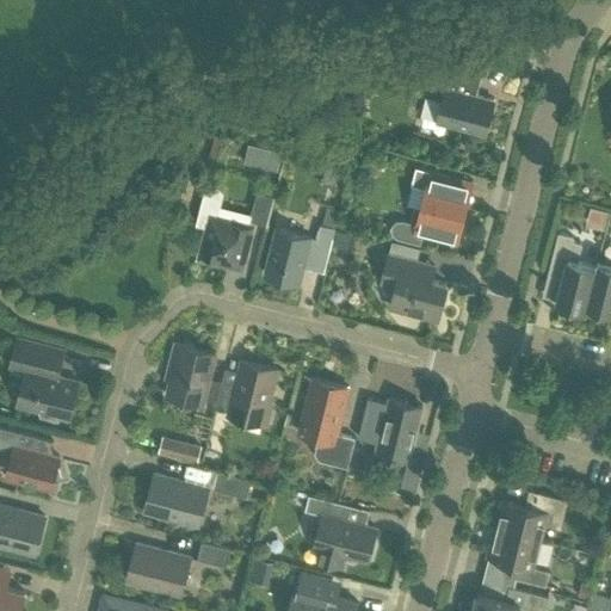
[(486,134),(494,99),(476,94),(481,75),(475,56),(439,68),(445,87),(437,122),(486,134)]
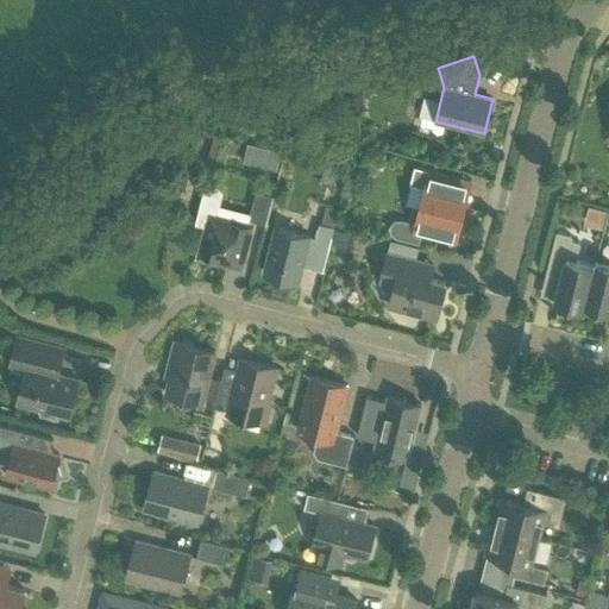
[(281,150),(248,142),(244,161),(276,169),(281,150)]
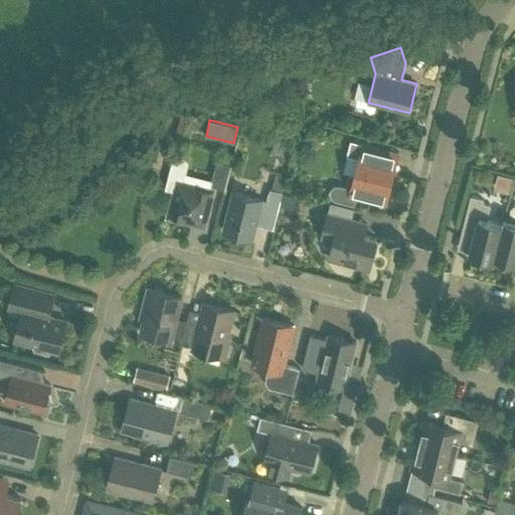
[(357,163),(354,175),(349,173),(345,186),(339,185),(334,185),(331,188),(330,191),(329,194),(332,198),(336,201),(355,206),(357,197),(385,204),(390,185),(394,172),(374,167),(379,148),(350,141),(347,156),(359,159),(358,163),(357,163)]
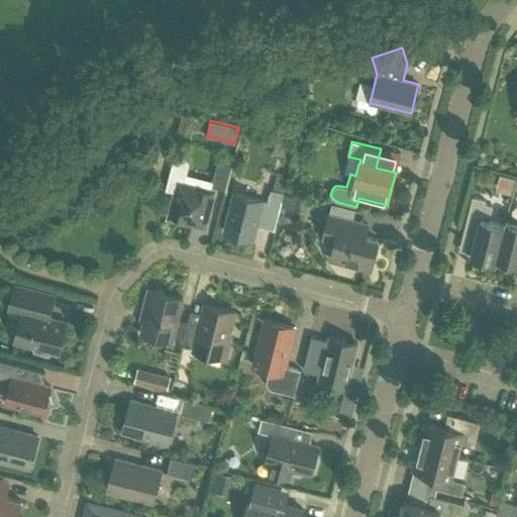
[(166,190),(175,192),(168,217),(193,224),(195,218),(207,222),(215,190),(184,182),(190,163),(186,158),(177,156),(173,159),(166,190)]
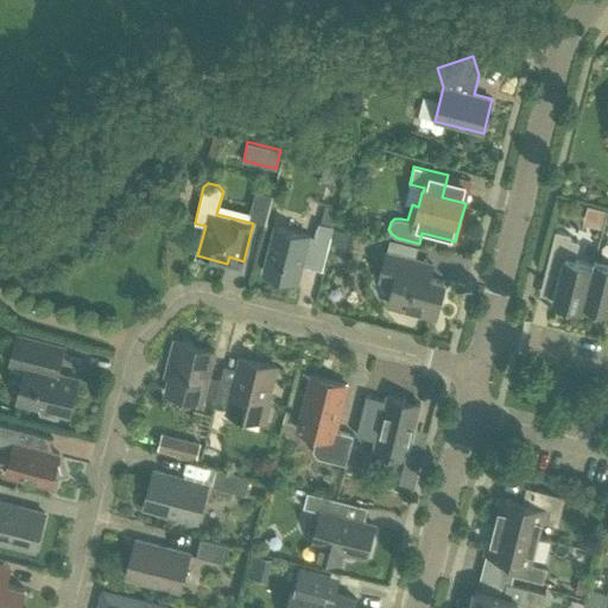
[(325,206),(321,223),(318,223),(315,238),(308,236),(308,235),(277,227),(265,273),(296,282),(302,263),(310,264),(314,248),(328,252),(334,227),(339,209),(325,206)]
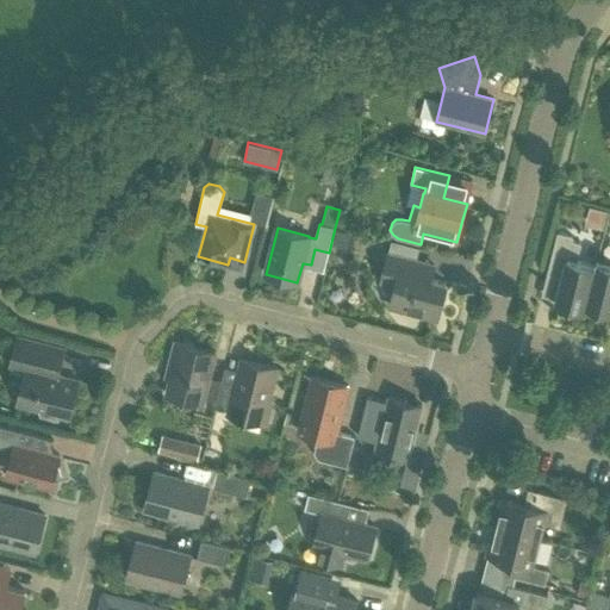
[(336,229),(332,246),(348,249),(352,232),(336,229)]
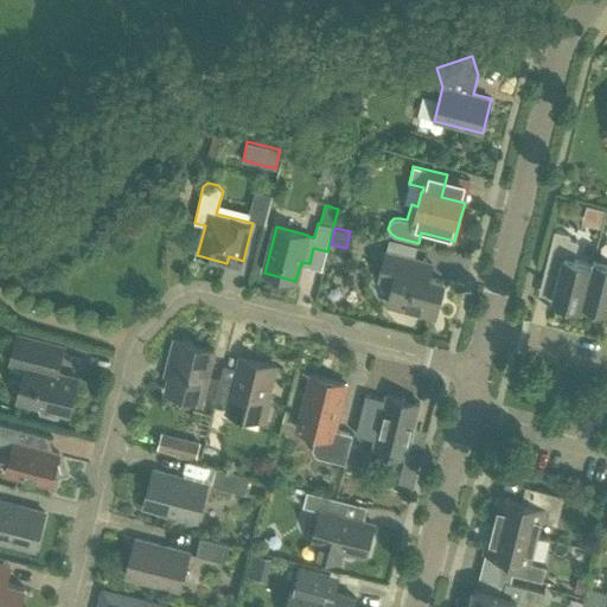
[(547,264),(544,273),(560,276),(554,298),(553,300),(582,307),(593,264),(592,264),(573,260),(577,242),(569,240),(570,235),(555,231),(547,264)]
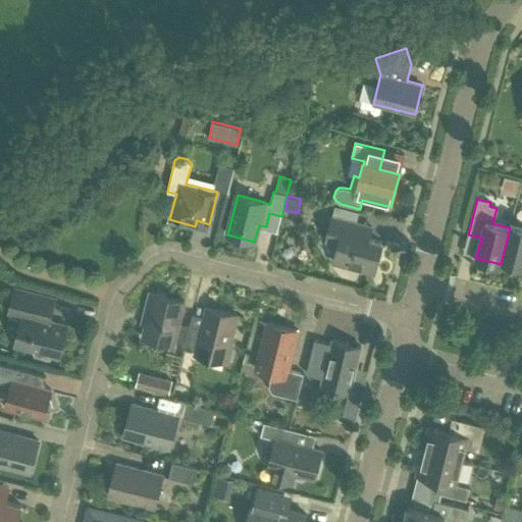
[(363,225),(340,219),(332,217),(326,240),(338,243),(333,262),(374,272),(381,243),(360,237),(363,225)]
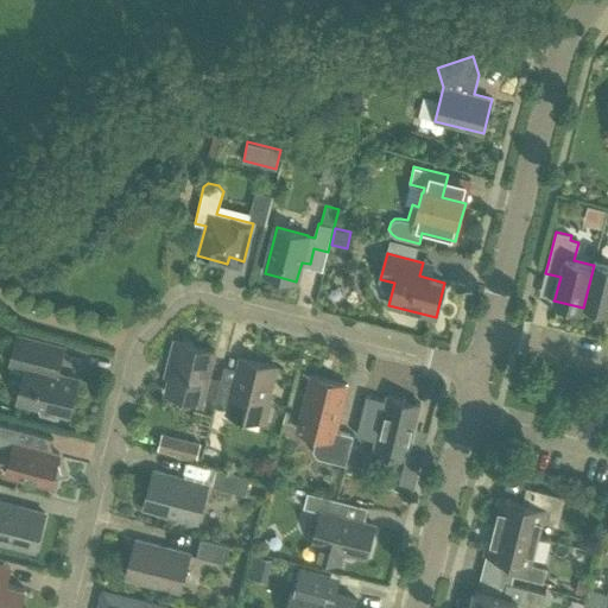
[(607,263),(595,260),(594,265),(583,308),(584,304),(607,309),(607,263)]
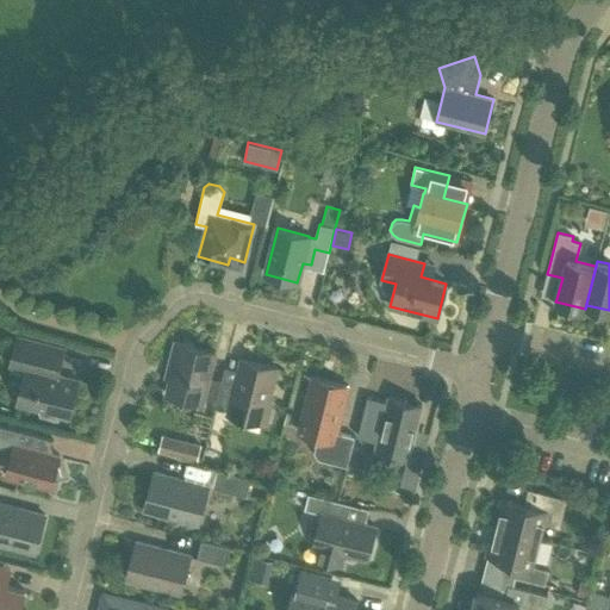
[(61,365),(64,348),(17,336),(10,365),(25,368),(17,403),(38,409),(41,416),(58,421),(60,415),(69,417),(79,381),(48,373),(50,362),(61,365)]
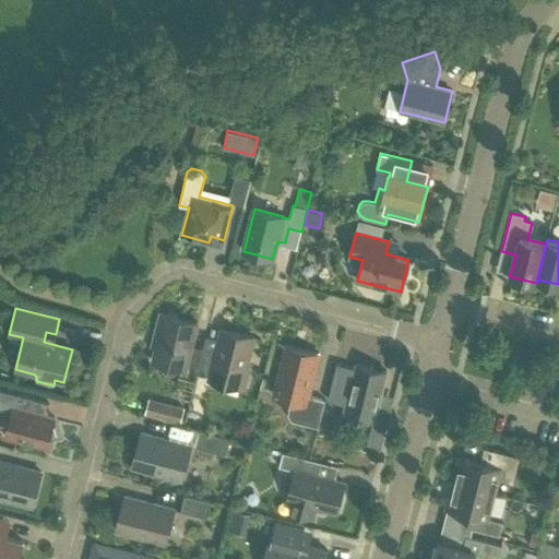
[(191,345),(198,322),(165,314),(152,361),(186,369),(187,366),(198,368),(203,348),(191,345)]
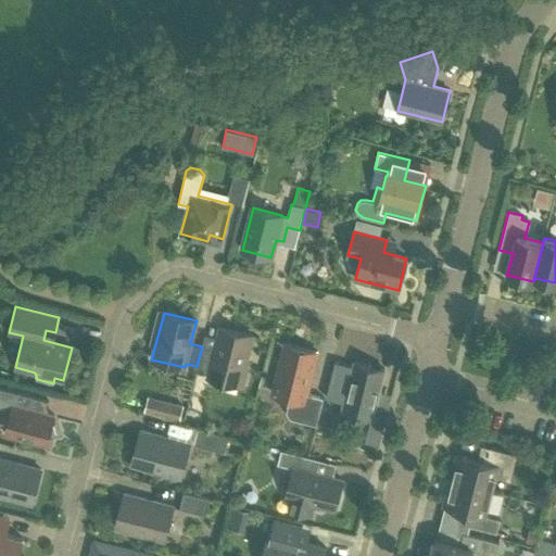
[(244,366),(252,336),(220,327),(216,345),(203,342),(202,346),(197,366),(196,370),(209,374),(207,377),(240,386),(243,386),(248,367),(244,366)]
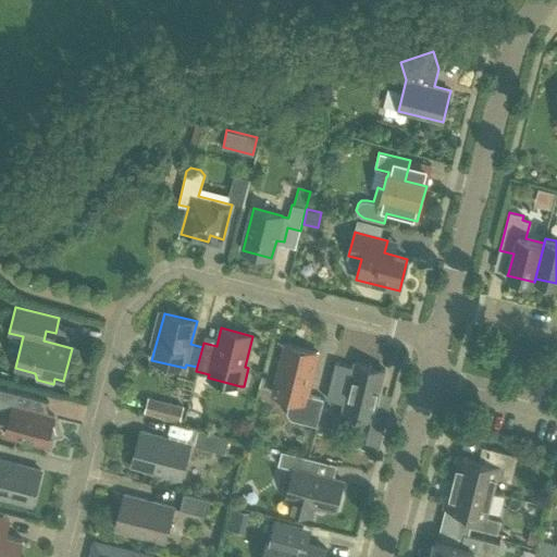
[(273,395),(291,399),(286,412),(291,419),(317,426),(324,398),(307,394),(318,353),(285,344),(273,395)]
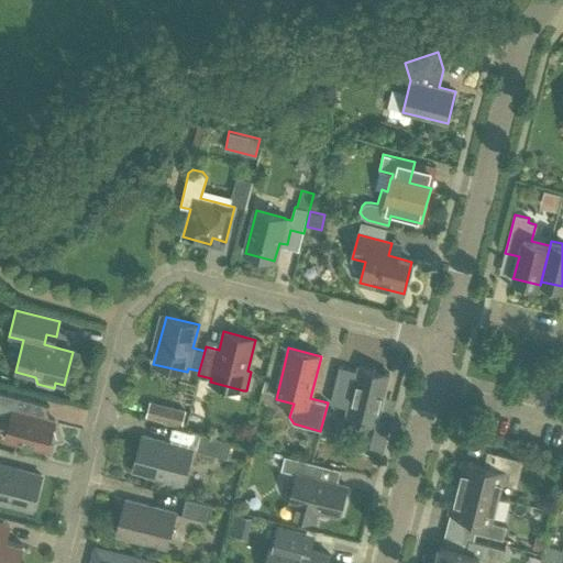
[(346,417),(376,423),(370,448),(384,451),(394,409),(381,406),(389,374),(360,366),(346,417)]
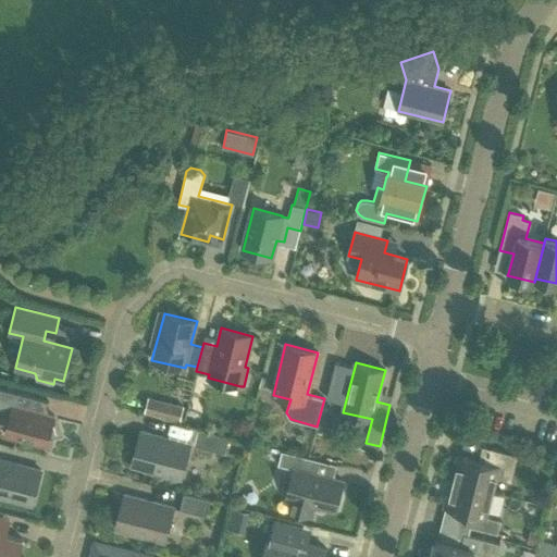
[(49,438),(57,436),(52,423),(54,417),(45,413),(49,401),(0,388),(0,411),(2,415),(10,417),(5,435),(47,446),(49,438)]
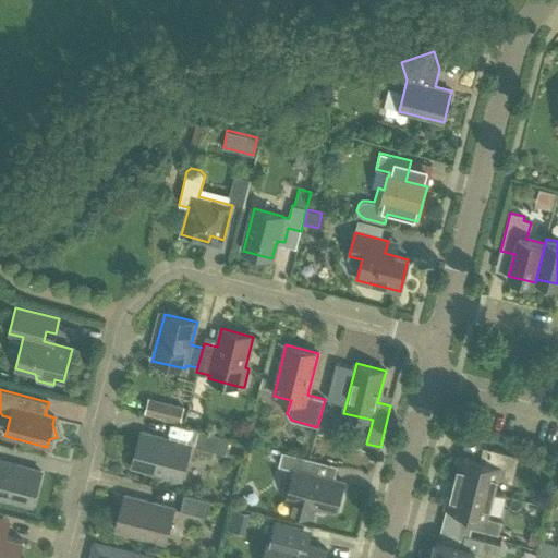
[(181,422),(184,405),(172,402),(168,419),(181,422)]
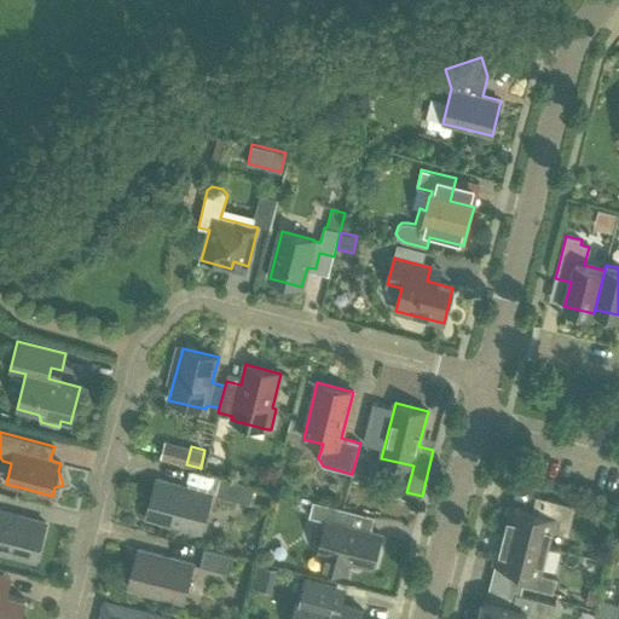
[(202,532),(212,493),(156,479),(146,518),(202,532)]
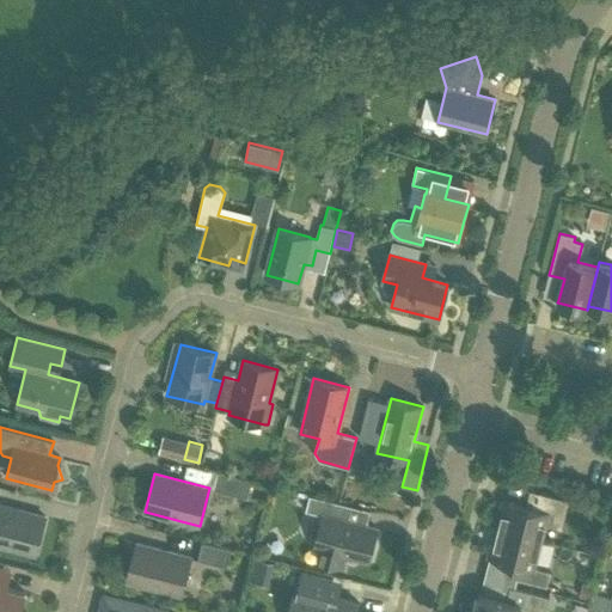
[(248,499),(251,482),(218,473),(214,490),(248,499)]
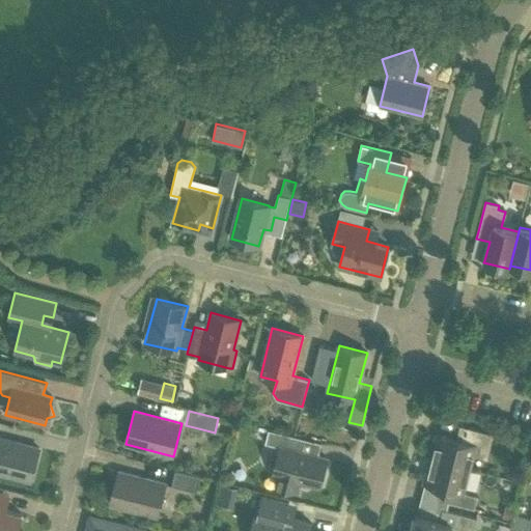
[(429,458),(469,469),(473,455),(486,459),(494,434),(468,427),(464,442),(436,435),(429,458)]
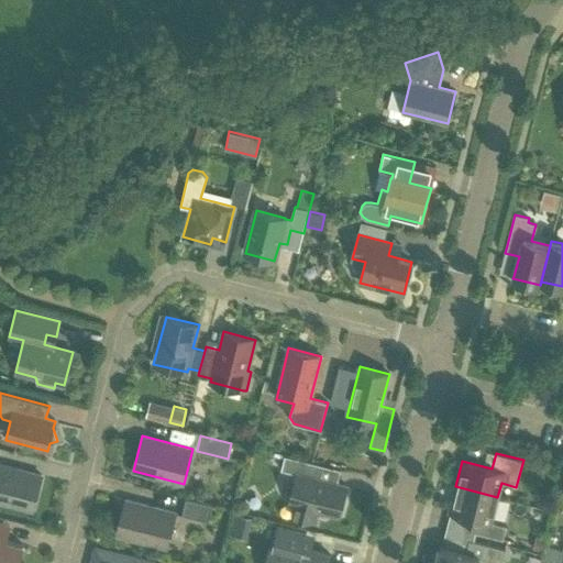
[(340,516),(348,486),(315,477),(318,464),(285,455),(282,470),(297,473),(289,503),(294,504),(290,517),(317,523),(319,510),(340,516)]
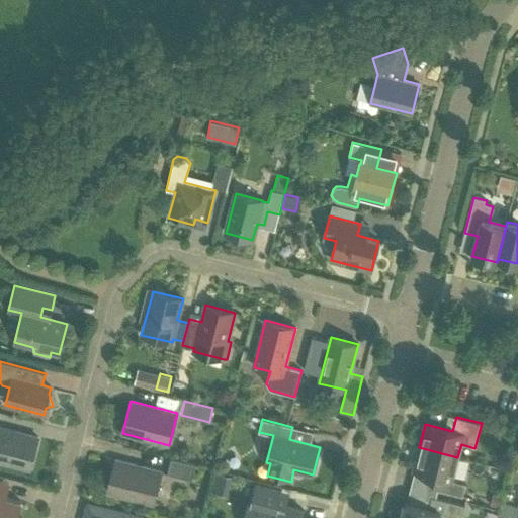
[(0,461),(29,469),(37,437),(0,427),(0,461)]
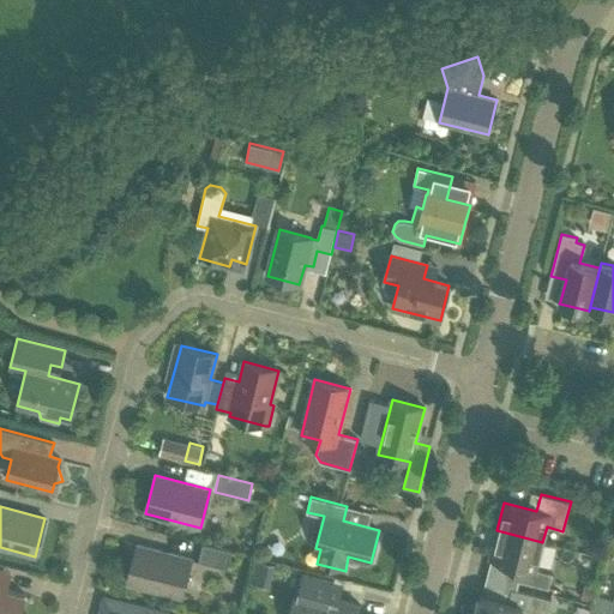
[(542,542),(497,530),(489,558),(522,566),(518,581),(548,588),(552,573),(536,570),(542,542)]
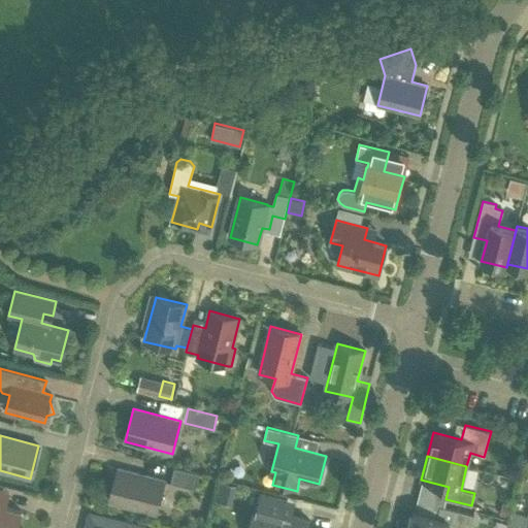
[(157,514),(165,481),(118,468),(109,501),(157,514)]
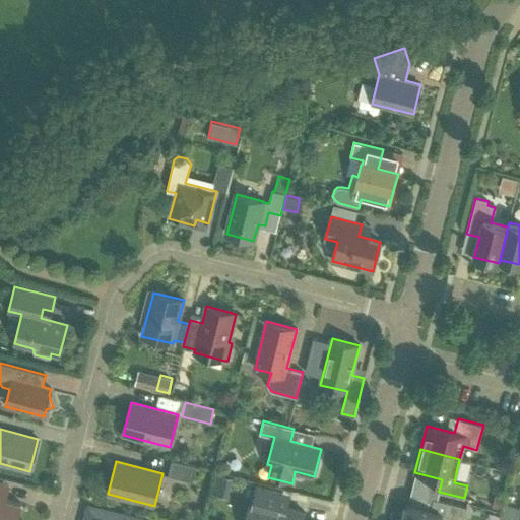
[(193,482),(196,467),(172,461),(169,476),(193,482)]
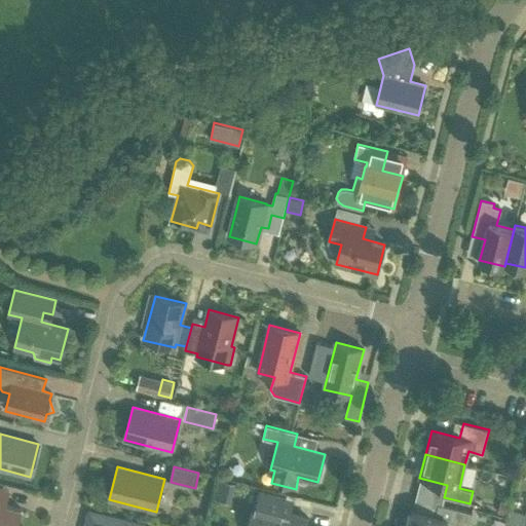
[(294,501),(260,492),(251,525),(305,525),(308,518),(291,513),(294,501)]
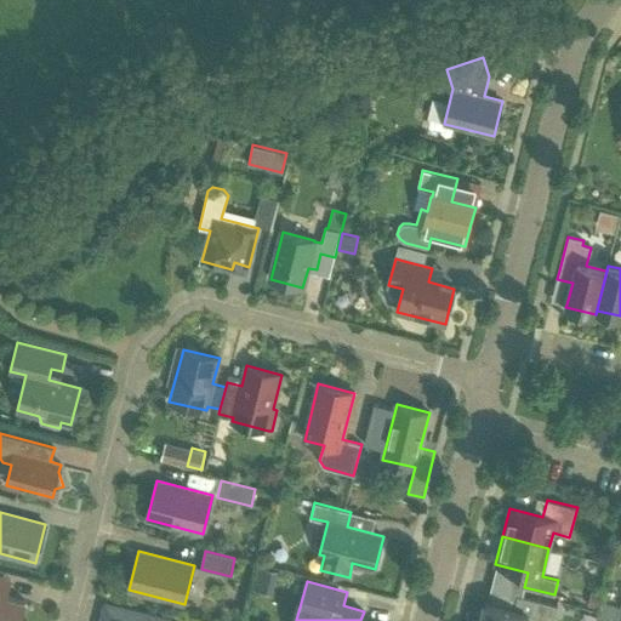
[(20,620),(26,602),(0,594),(0,620),(20,620)]
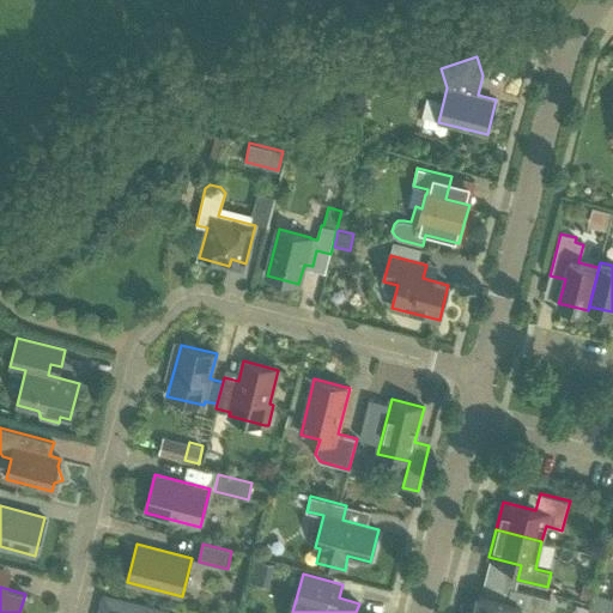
[(479,594),(474,612),(533,612),(535,610),(546,612),(551,598),(539,595),(515,589),(511,588),(508,601),(481,595),(479,594)]
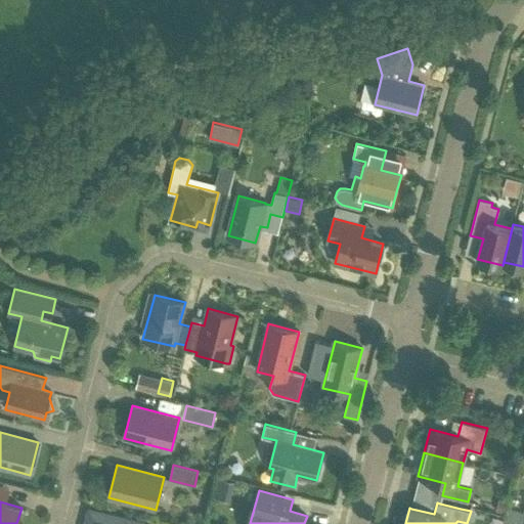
[(144,523),(110,515),(106,523),(144,523)]
